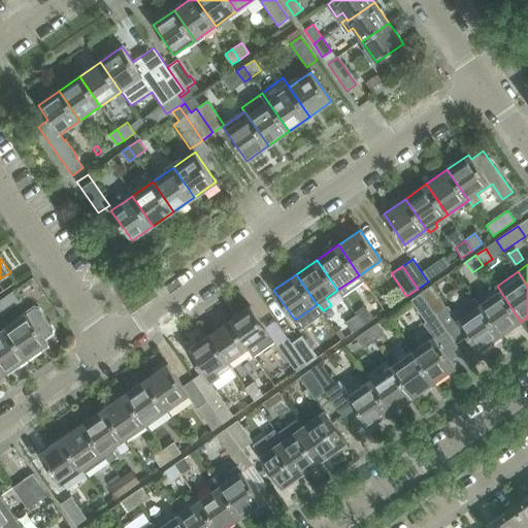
[(472,296),(450,314),(431,286),(421,293),(456,343),(457,343),(468,336),(479,352),(500,336),(480,305),(472,296)]
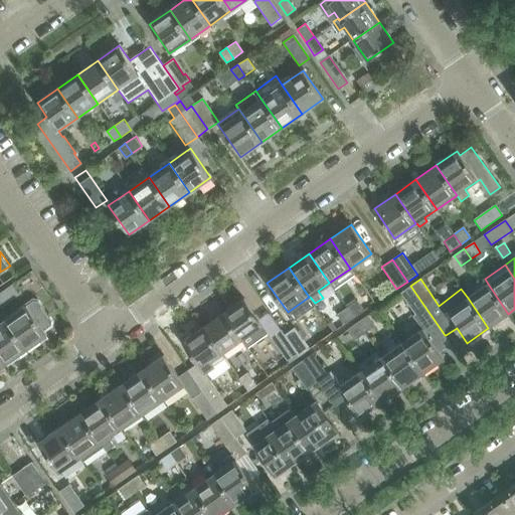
[(488,328),(508,314),(488,284),(468,298),(488,328)]
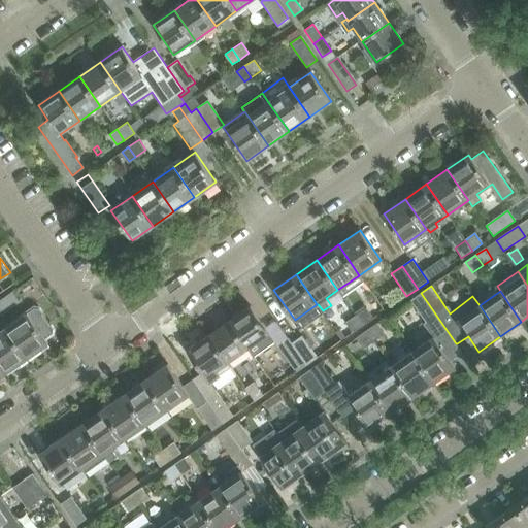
[(0,301),(0,317),(21,302),(13,292),(0,301)]
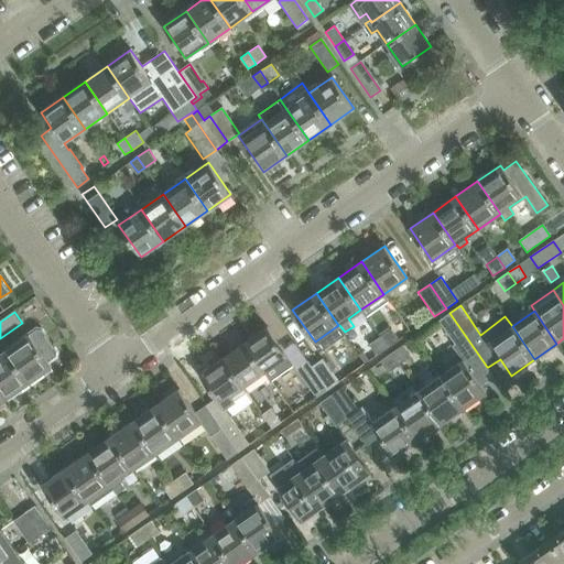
[(488,367),(487,367),(449,313),(441,320),(456,342),(454,344),(481,384),(495,376),(488,367)]
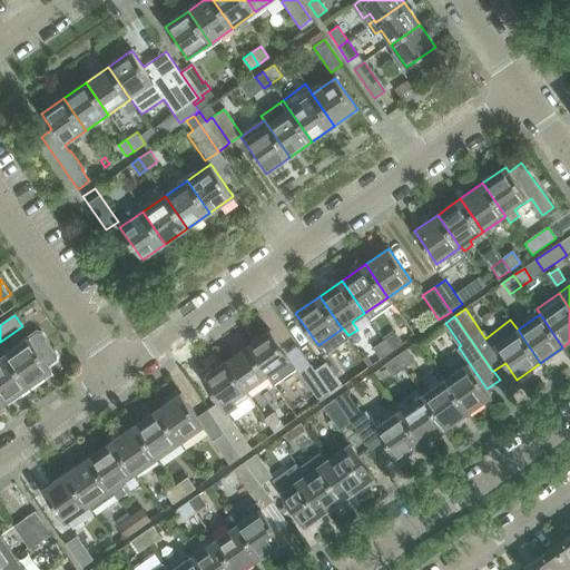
[(52,371),(50,367),(56,363),(60,360),(61,353),(58,349),(56,350),(46,336),(48,334),(45,330),(37,328),(20,340),(22,342),(20,343),(21,344),(7,354),(29,387),(52,371)]
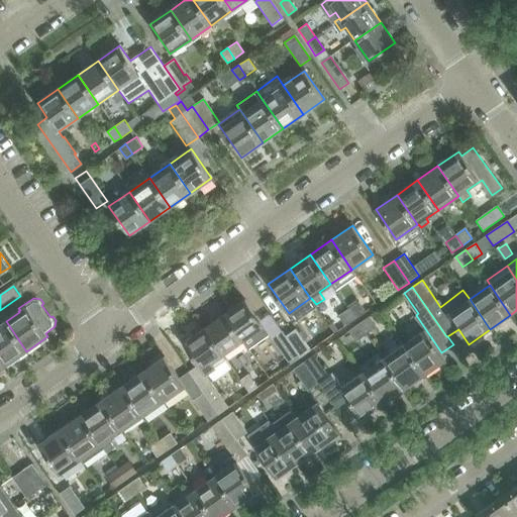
[(224,314),(242,340),(263,326),(244,300),(224,314)]
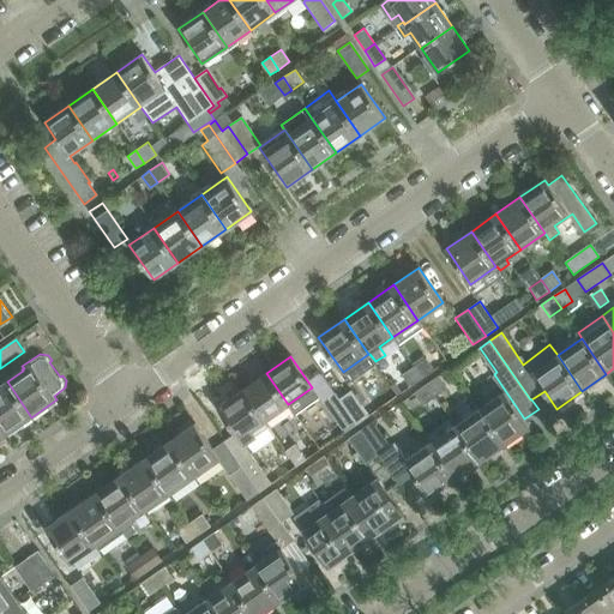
[(414,368),(422,380),(434,372),(426,360),(414,368)]
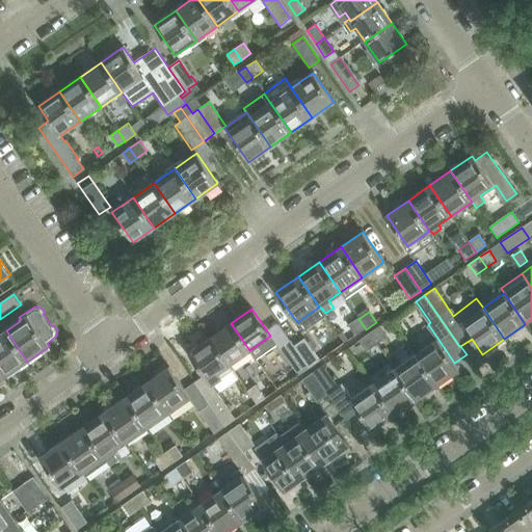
[(355,337),(366,329),(358,319),(348,326),(355,337)]
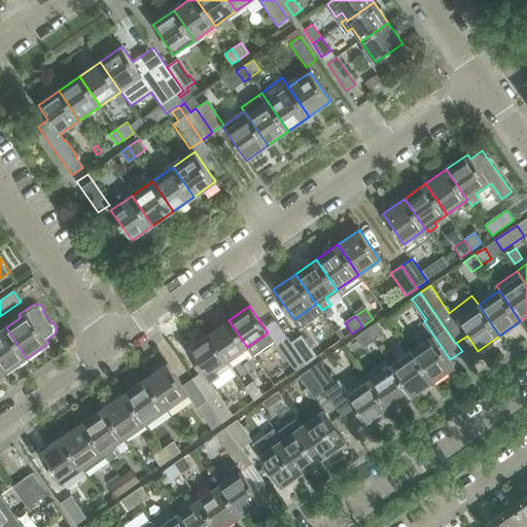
[(226,361),(247,347),(229,320),(208,335),(226,361)]
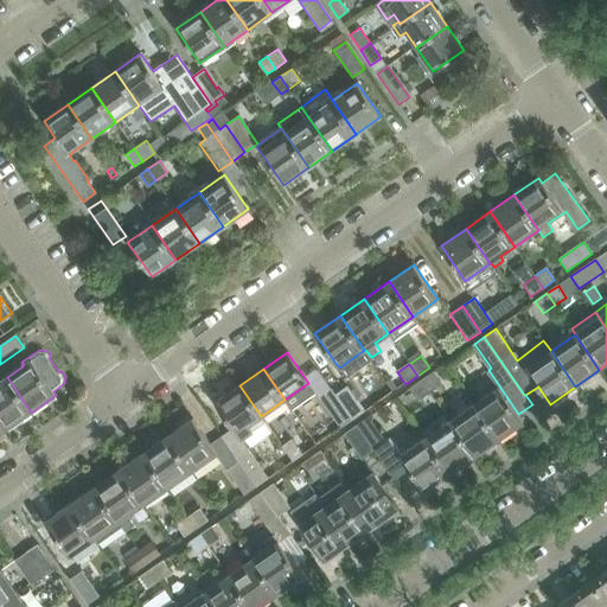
[(421,381),(429,393),(441,384),(433,372),(421,381)]
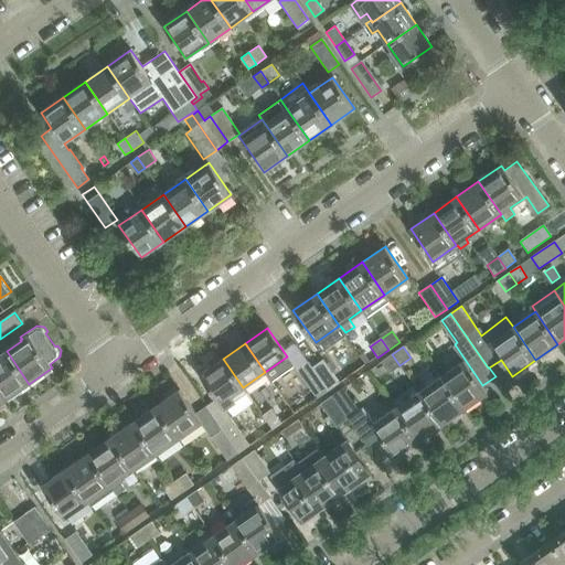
[(0,388),(7,400),(29,384),(7,351),(0,355),(0,388)]
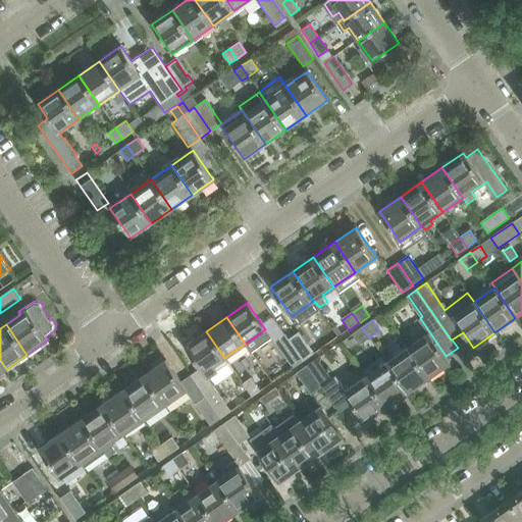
[(359,345),(369,337),(362,327),(352,335),(359,345)]
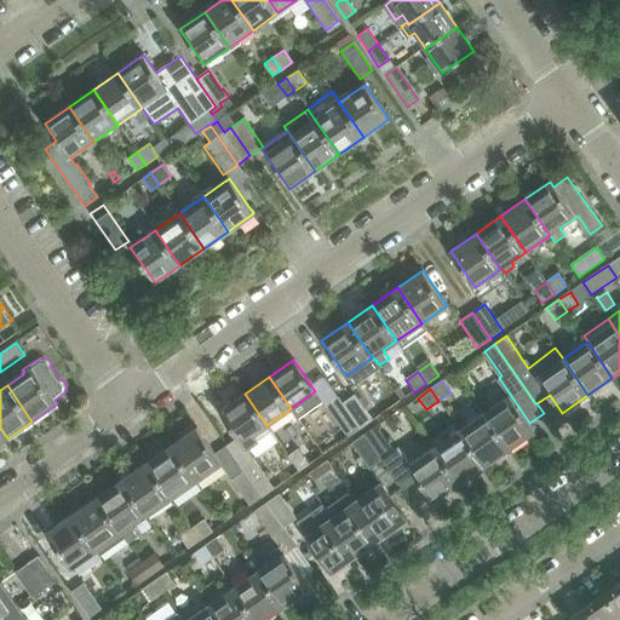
[(271,431),(267,425),(245,394),(220,411),(239,436),(225,445),(245,472),(263,498),(274,489),(246,448),(271,431)]
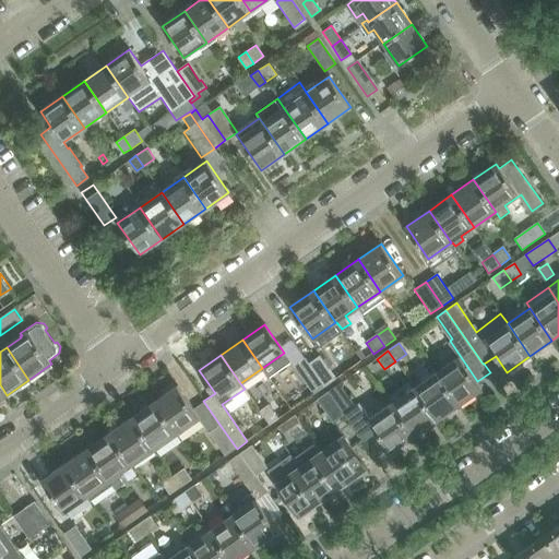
[(309,364),(324,387),(335,379),(319,356),(309,364)]
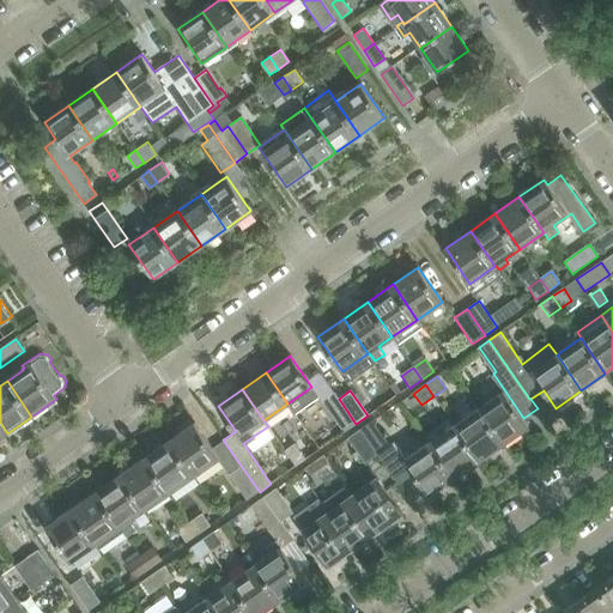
[(479,408),(504,444),(528,426),(504,392),(479,408)]
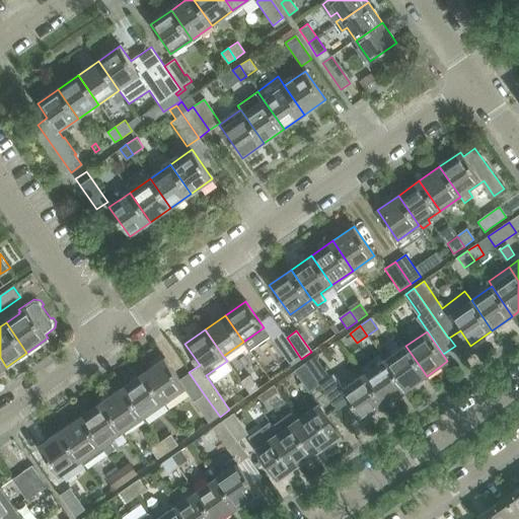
[(301,359),(287,338),(286,338),(283,332),(273,340),(291,366),(301,359)]
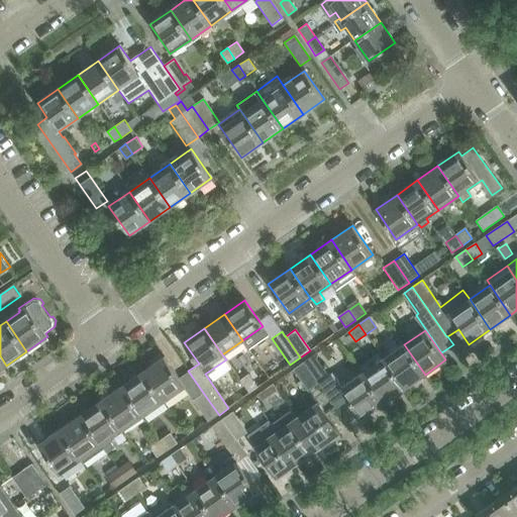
[(404,389),(425,375),(404,344),(383,359),(404,389)]
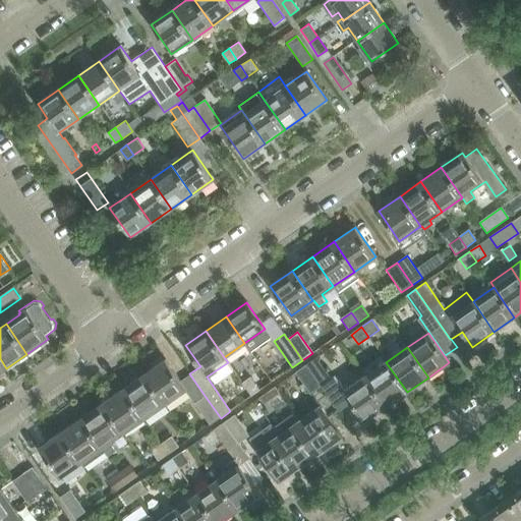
[(331,380),(330,379),(316,358),(306,365),(322,387),(323,385),(331,380)]
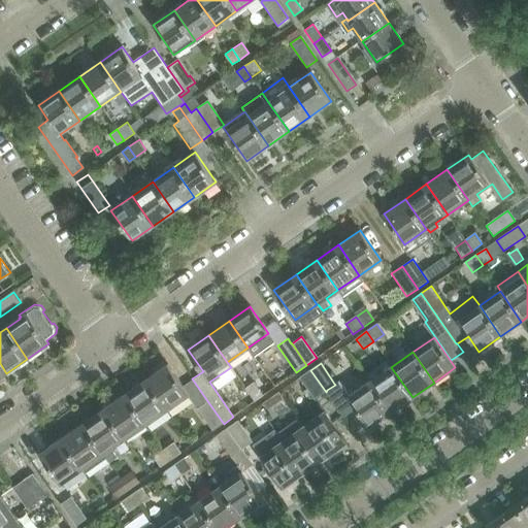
[(145,378),(167,409),(189,395),(167,364),(145,378)]
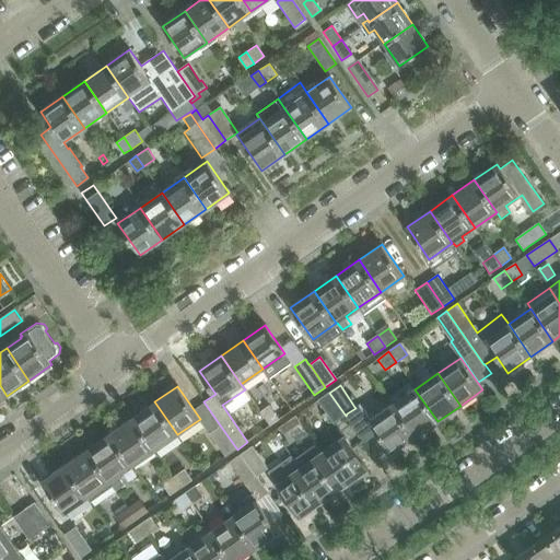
[(415,436),(438,421),(415,389),(393,405),(415,436)]
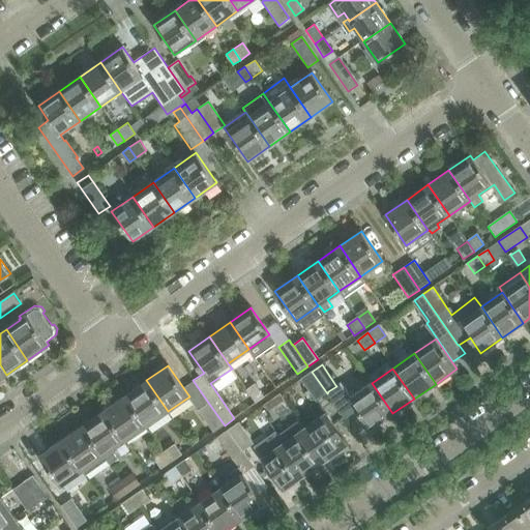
[(316,401),(327,393),(312,372),(300,379),(316,401)]
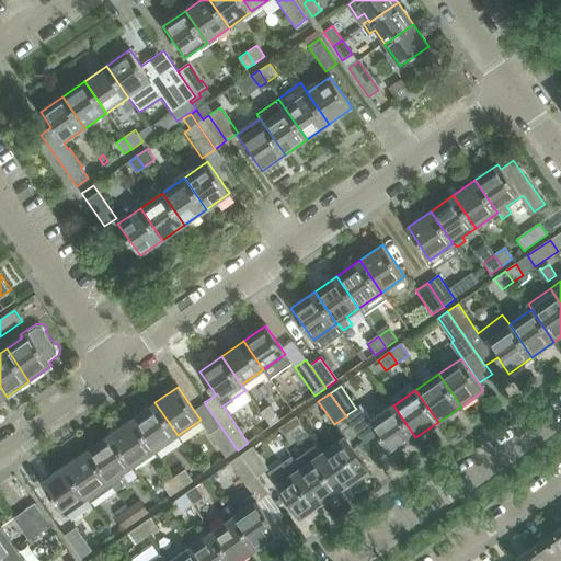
[(156,450),(178,435),(155,402),(133,418),(156,450)]
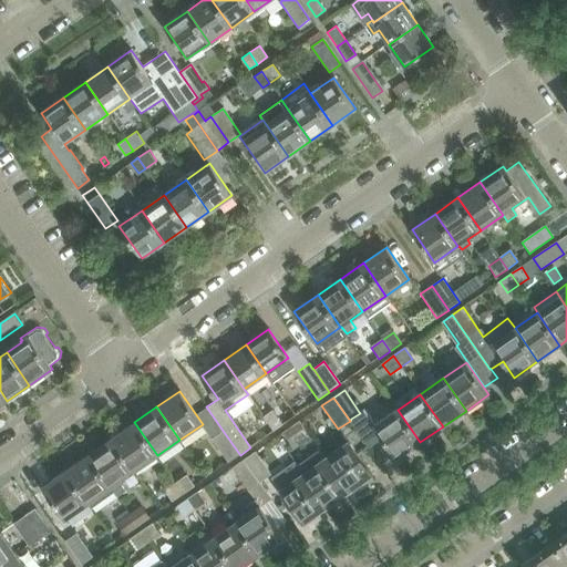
[(398,410),(377,424),(364,408),(359,412),(360,413),(351,419),(370,445),(381,436),(397,459),(420,442),(398,410)]
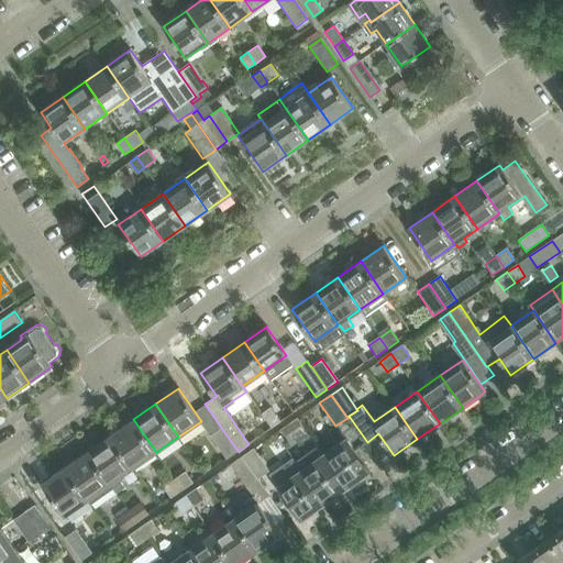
[(272,406),(263,411),(273,427),(282,420),(272,406)]
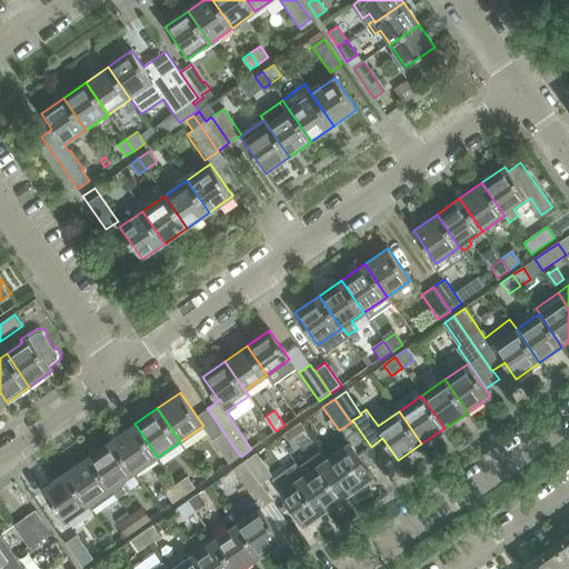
[(289,440),(307,428),(301,420),(285,432),(289,440)]
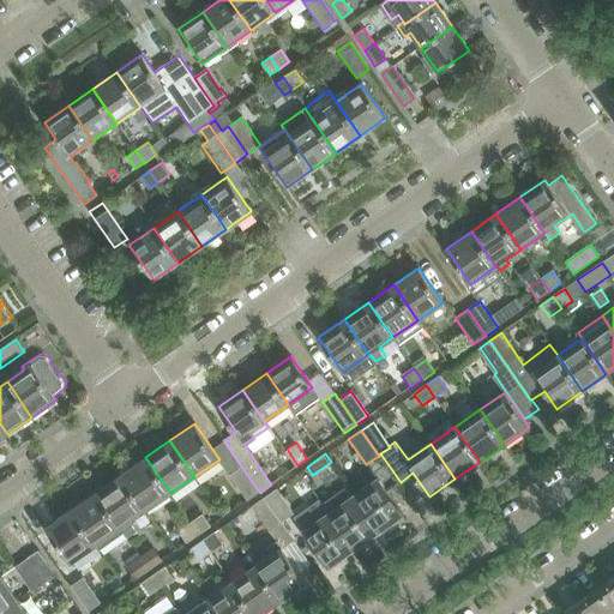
[(145,511),(170,493),(145,457),(120,475),(145,511)]
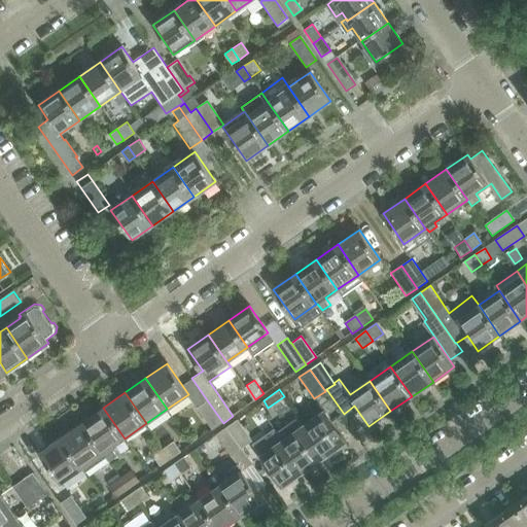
[(212,430),(223,423),(208,401),(198,409),(212,430)]
